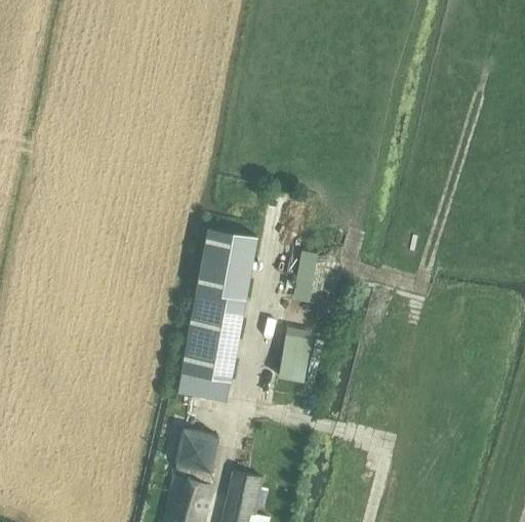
[(256,240),(208,231),(183,373),(231,382),(256,240)]
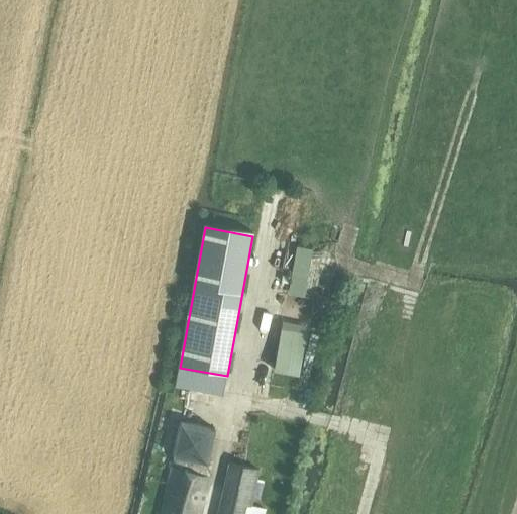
[(338,280),(332,298),(340,301),(347,283),(338,280)]
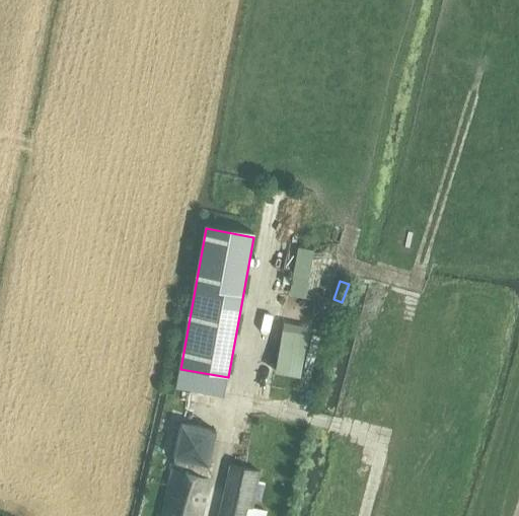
[(276,373),(300,378),(308,337),(283,333),(276,373)]
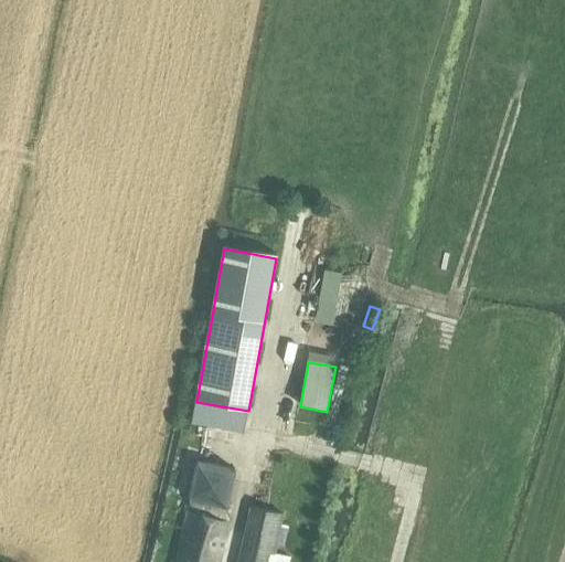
[(289,561),(290,557),(274,552),(283,513),(248,507),(237,561),(289,561)]
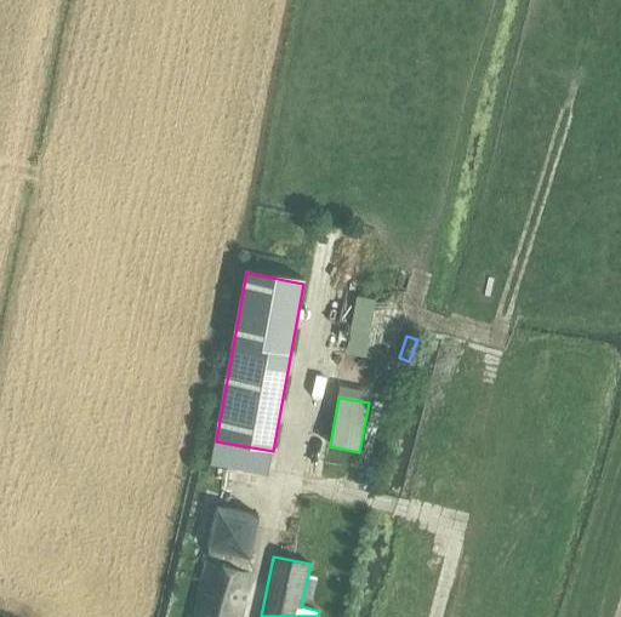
[(243,616),(254,575),(209,565),(197,616),(243,616)]
